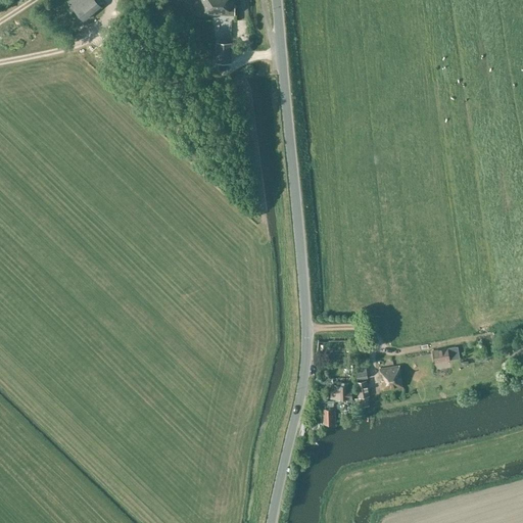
[(84,19),(101,5),(96,0),(69,0),(68,1),(84,19)]
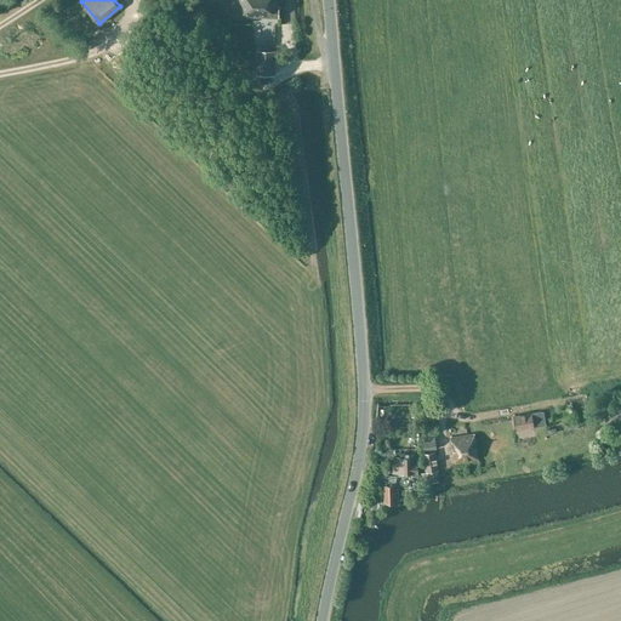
[(278,17),(278,4),(239,3),(239,16),(278,17)]
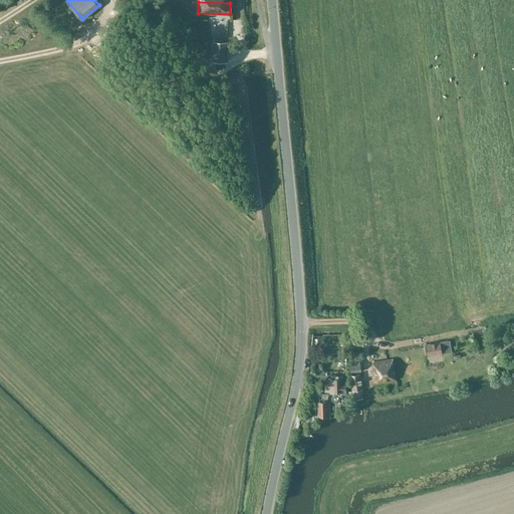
[(214,59),(228,59),(228,41),(214,41),(214,59)]
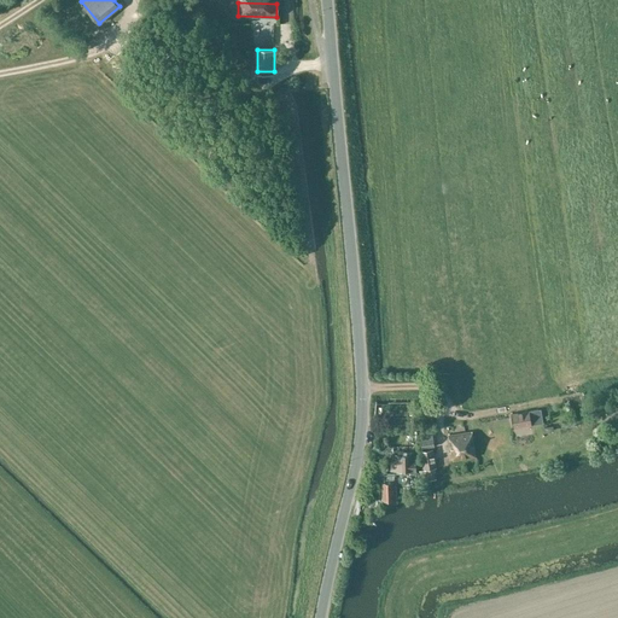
[(529,410),(511,414),(514,431),(532,427),(529,410)]
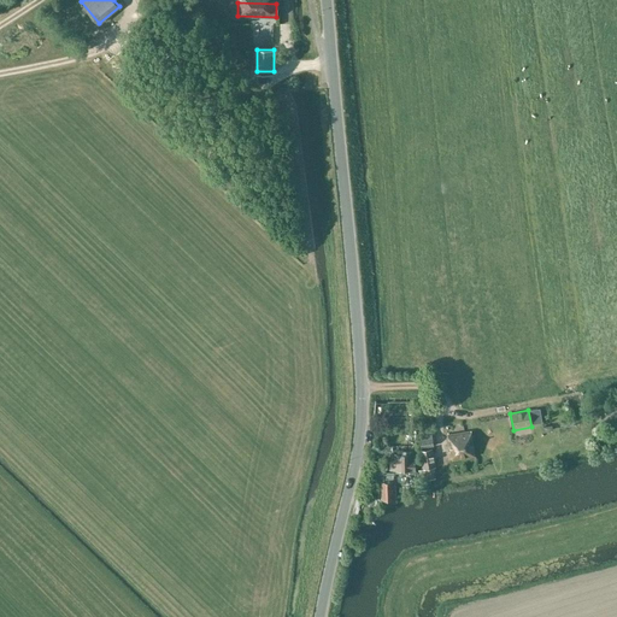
[(563,419),(554,421),(557,444),(571,442),(570,427),(564,427),(563,419)]
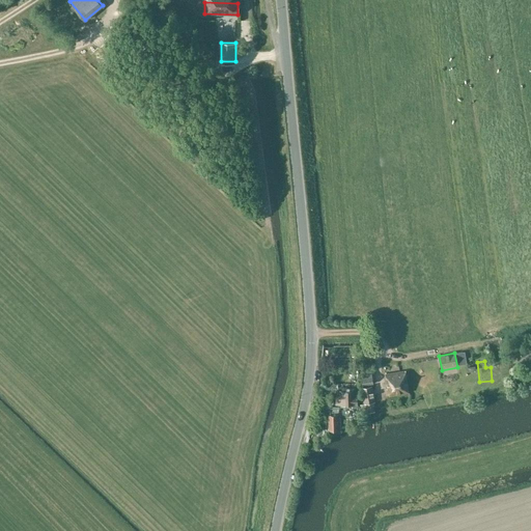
[(363,386),(373,384),(371,369),(360,371),(363,386)]
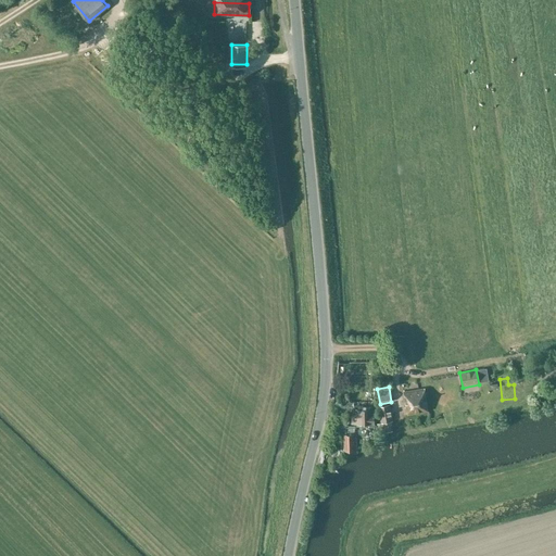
[(407,415),(428,411),(425,389),(403,392),(407,415)]
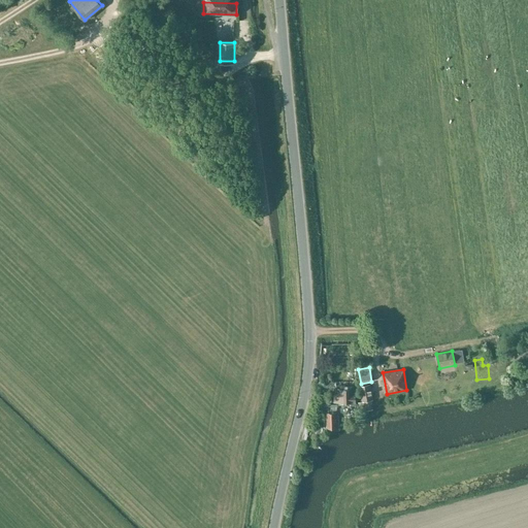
[(371,400),(373,400),(370,384),(359,386),(361,402),(357,402),(358,411),(373,409),(371,400)]
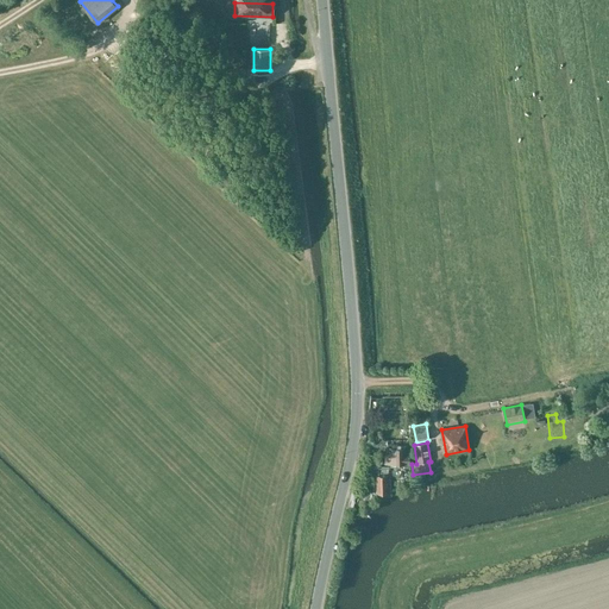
[(410,464),(410,452),(406,452),(406,447),(384,447),(385,464),(410,464)]
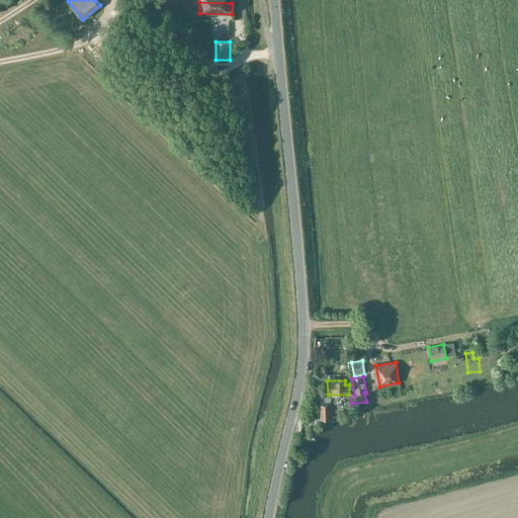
[(330,405),(320,405),(321,420),(331,420),(330,405)]
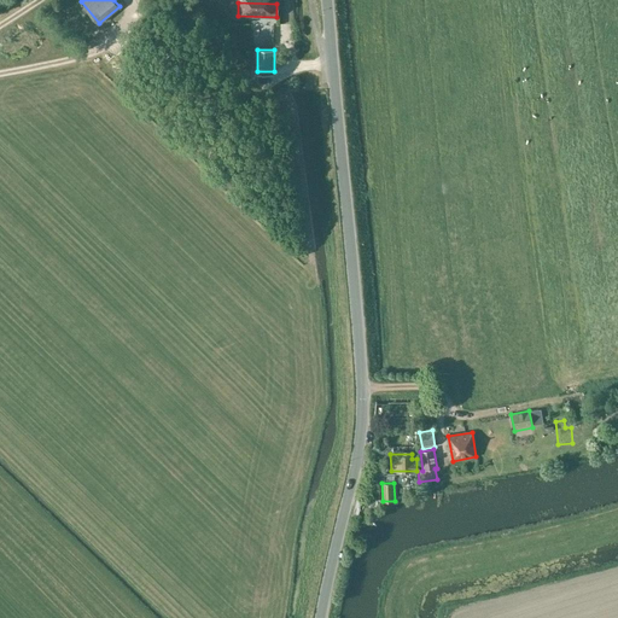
All buildings are outlined.
